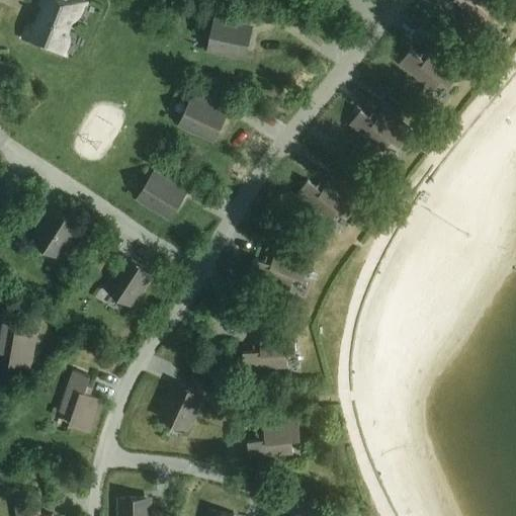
[(34,29),(30,27),(27,31),(25,34),(23,38),(22,39),(65,57),(65,56),(58,53),(68,29),(75,32),(75,30),(68,28),(78,4),(85,7),(85,6),(71,0),(40,0),(40,3),(45,5),(40,16),(36,15),(35,16),(39,17),(34,29)]
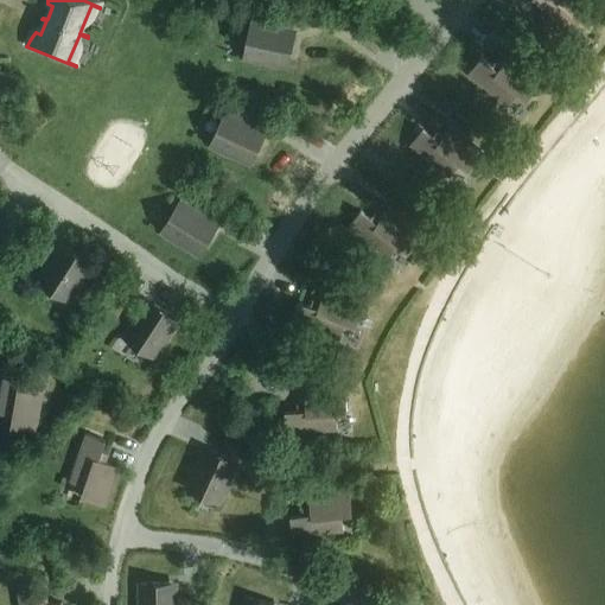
[(560,0),(560,1),(558,0),(533,0),(530,2),(567,36),(564,39),(565,40),(579,25),(586,33),(604,14),(603,13),(602,14),(585,0),(560,0)]
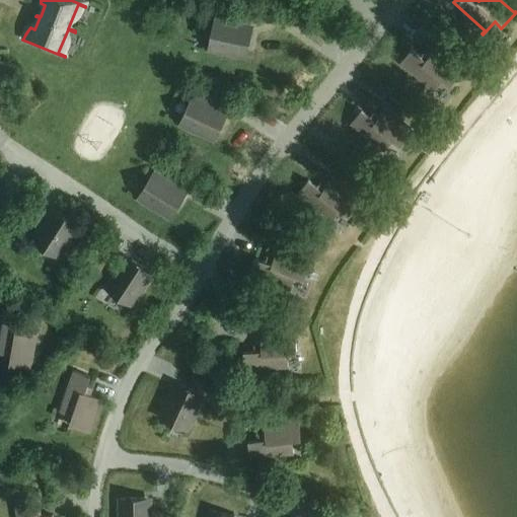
[(225,55),(244,59),(249,35),(236,32),(237,26),(213,21),(207,51),(211,52),(211,55),(225,58),(225,55)]
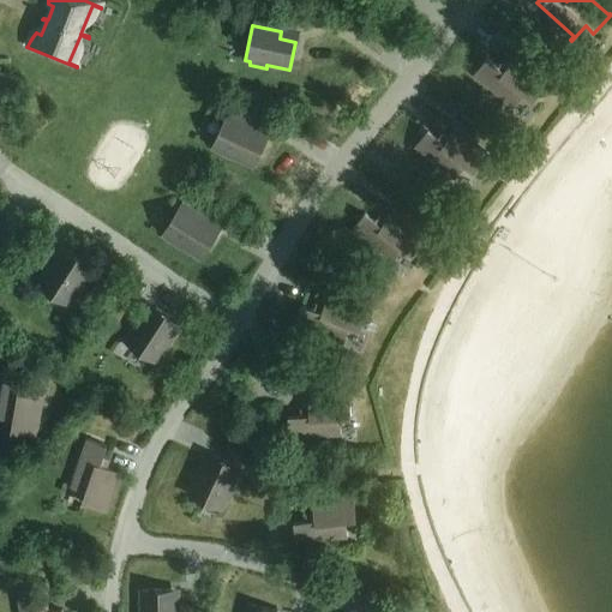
[(521,99),(529,106),(546,87),(545,85),(544,87),(515,61),(516,60),(515,59),(502,75),(485,61),(472,77),(510,109),(507,113),(508,114),(521,99)]
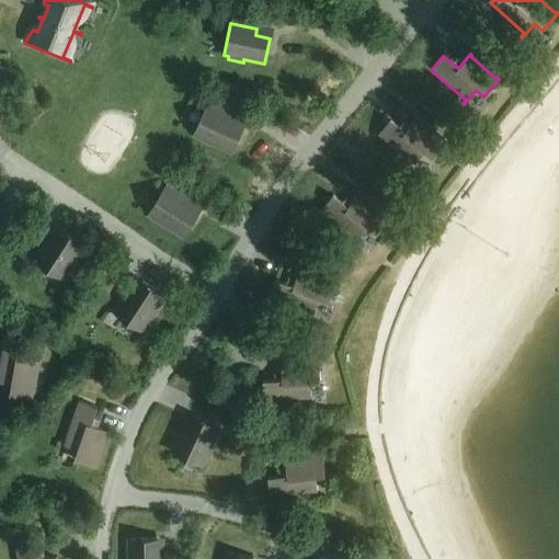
[(196,138),(195,141),(209,148),(210,145),(230,153),(241,129),(228,124),(230,118),(206,106),(192,136),(196,138)]
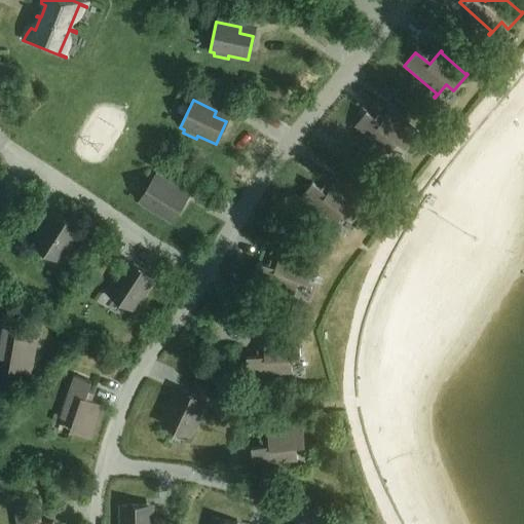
[(389,112),(378,125),(365,114),(353,127),(387,154),(384,158),(384,159),(396,145),(403,151),(417,134),(416,133),(415,134),(389,113),(390,113),(389,112)]
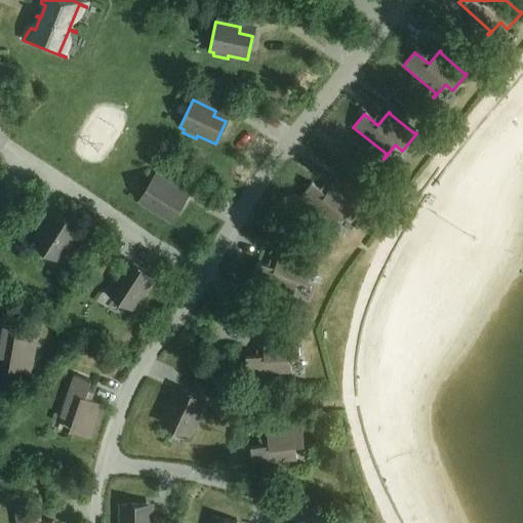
[(142,205),(139,207),(153,214),(154,212),(170,223),(184,202),(171,194),(174,190),(154,176),(137,202),(142,205)]
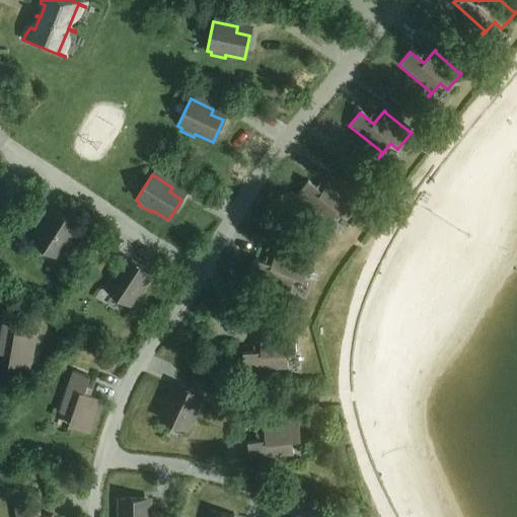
[(331,180),(330,179),(320,194),(306,182),(296,197),(329,222),(326,226),(327,227),(339,213),(346,218),(359,201),(358,200),(357,201),(330,181),(331,180)]
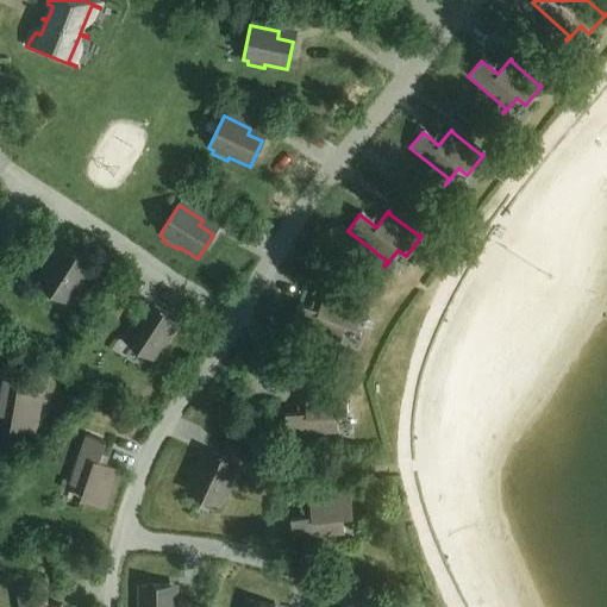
[(57,264),(51,261),(36,285),(66,305),(68,300),(70,301),(80,287),(77,286),(89,267),(66,251),(57,264)]
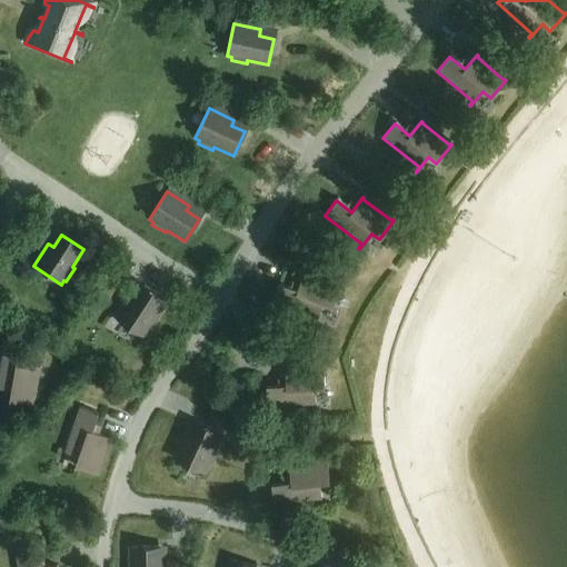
[(301,275),(296,292),(278,286),(271,305),(316,319),(315,324),(316,325),(321,306),(331,309),(338,287),(337,286),(337,287),(302,277),(304,275),(301,275)]
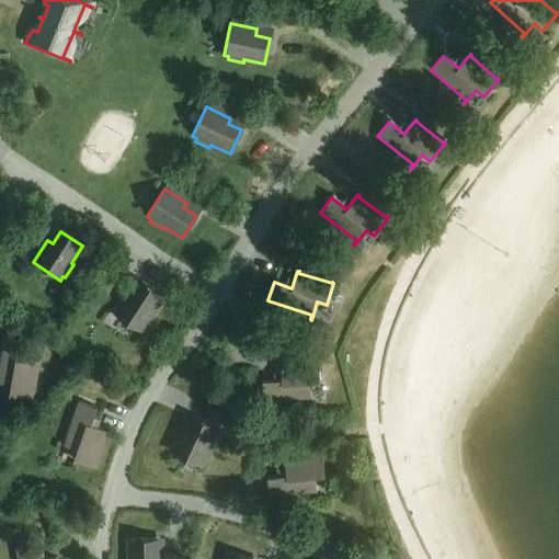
[(133,296),(127,293),(113,315),(140,332),(143,329),(146,330),(153,317),(151,316),(163,298),(140,284),(133,296)]
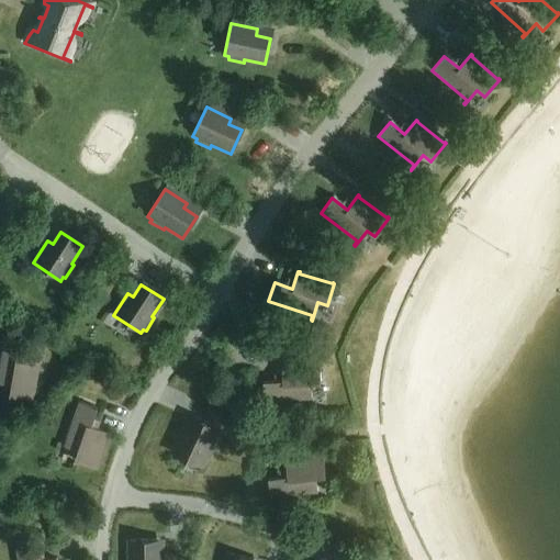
[(0,385),(10,388),(8,398),(31,402),(32,401),(30,400),(36,366),(37,366),(37,365),(20,361),(23,343),(4,339),(0,364),(0,385)]
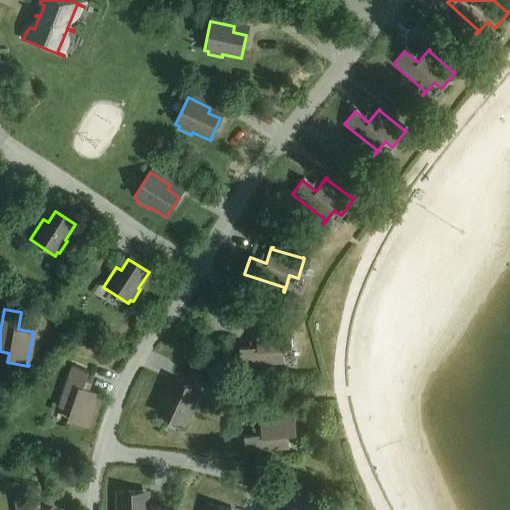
[(282,352),(291,351),(289,330),(288,330),(288,332),(256,333),(256,332),(255,332),(256,349),(238,350),(239,367),(281,365),(281,369),(282,369),(282,352)]
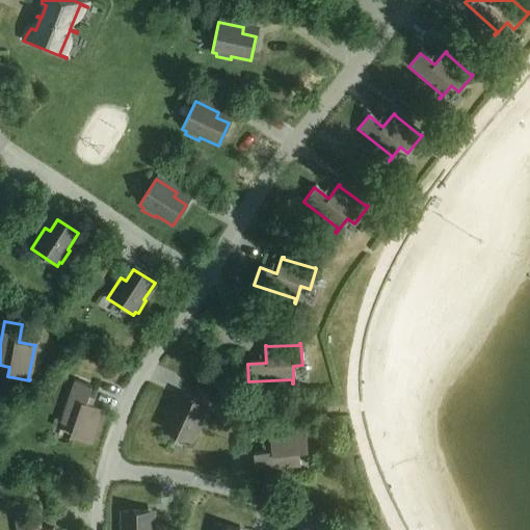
[(69,438),(89,446),(90,444),(88,444),(100,413),(101,413),(102,412),(85,405),(91,389),(74,382),(60,424),(55,422),(55,423),(72,429),(69,438)]
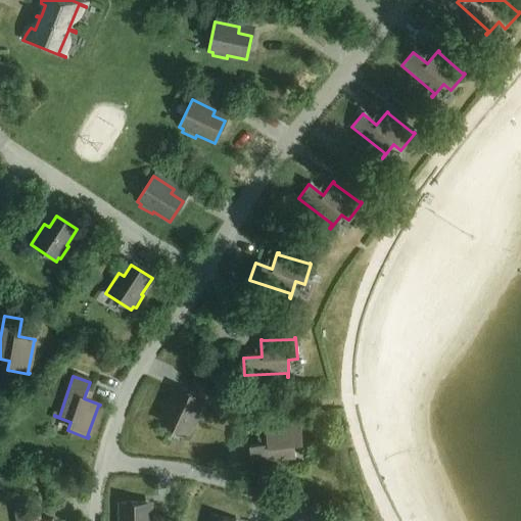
[(188,431),(191,432),(197,419),(194,418),(202,400),(180,390),(175,403),(169,400),(158,423),(186,435),(188,431)]
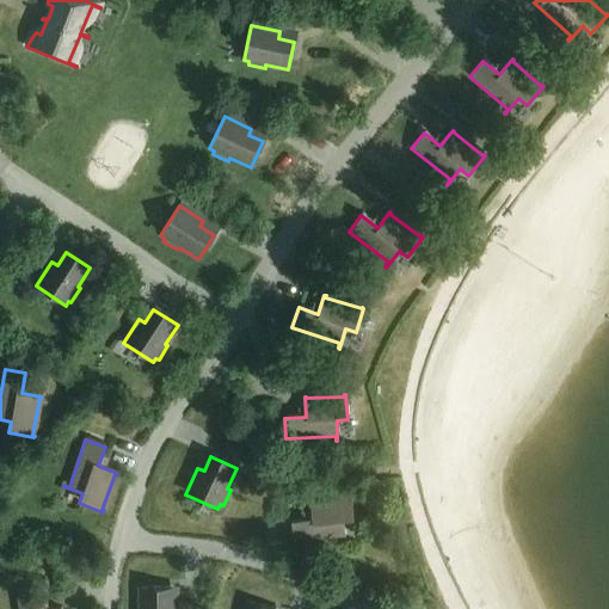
[(308,500),(311,521),(290,523),(293,543),(342,537),(343,543),(344,543),(342,522),(352,521),(350,496),(348,496),(349,498),(311,502),(311,500),(308,500)]
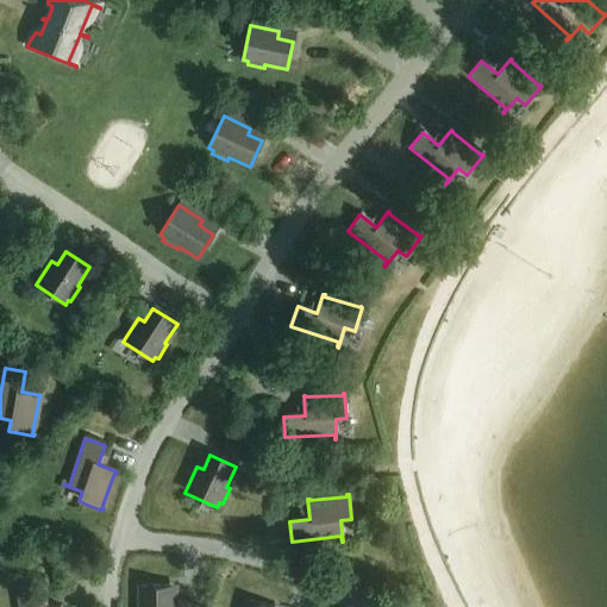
[(174,606),(174,604),(168,604),(167,588),(138,588),(138,606),(174,606)]
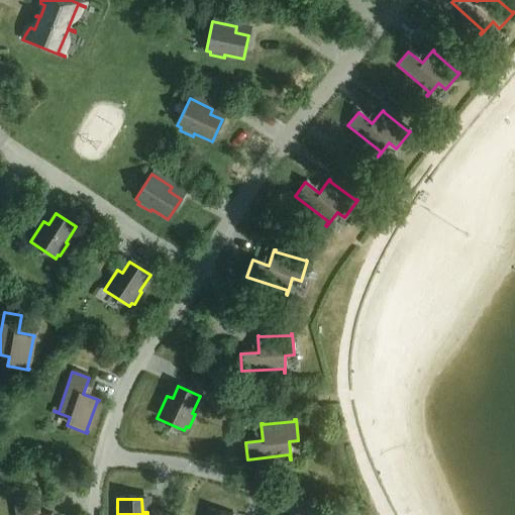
[(32,514),(30,501),(13,505),(15,514),(32,514)]
